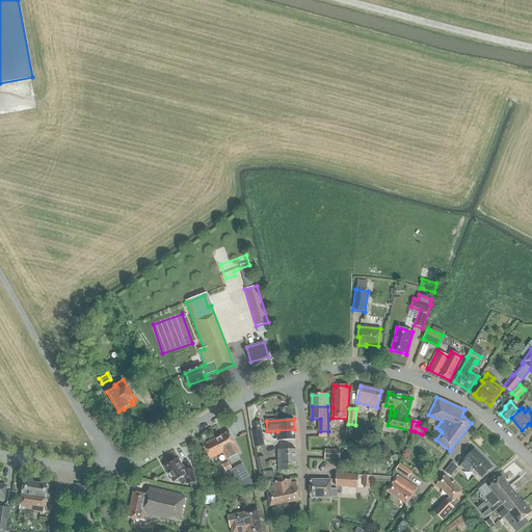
[(253,430),(260,429),(258,422),(250,423),(253,430)]
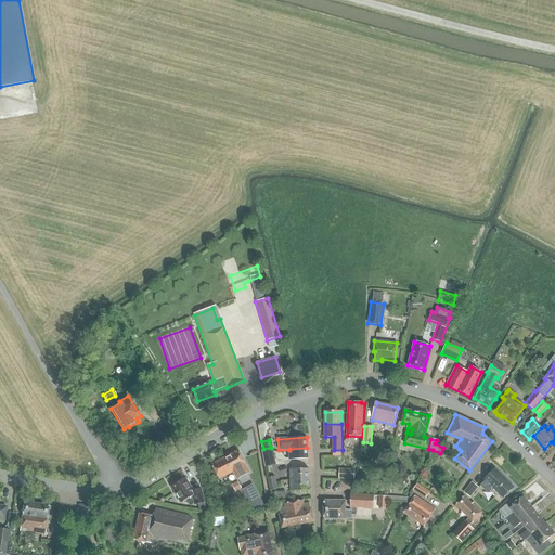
[(273,448),(261,450),(265,467),(276,465),(273,448)]
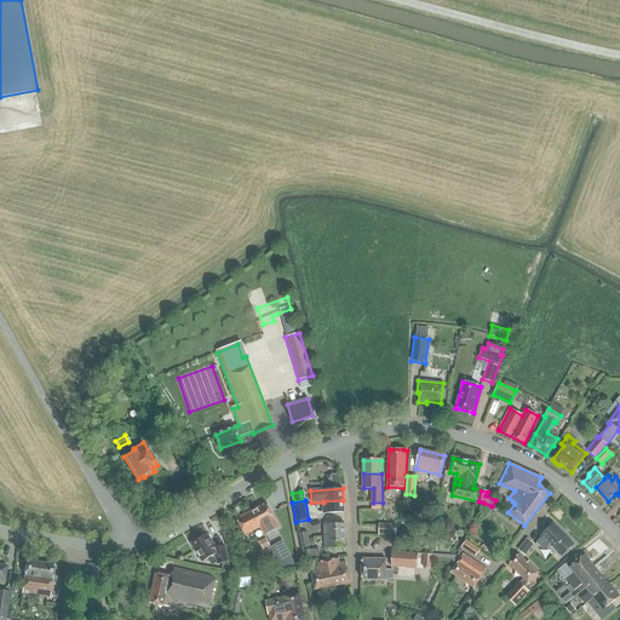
[(323,501),(323,503),(323,514),(344,512),(343,500),(323,501)]
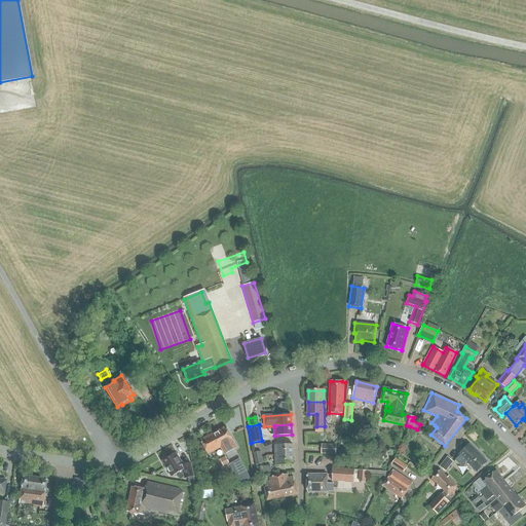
[(226,427),(214,434),(221,448),(233,441),(226,427)]
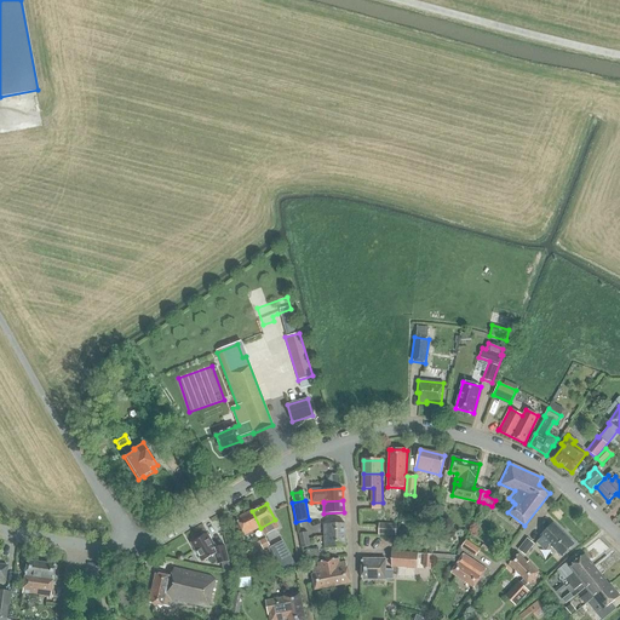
[(260,528),(252,511),(236,520),(245,535),(260,528)]
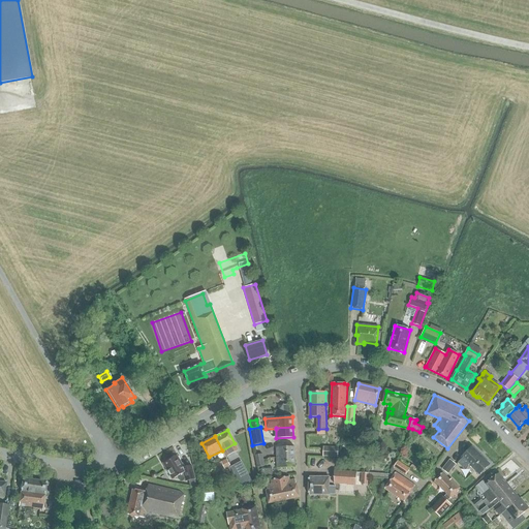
[(277,458),(294,457),(293,446),(277,446),(277,458)]
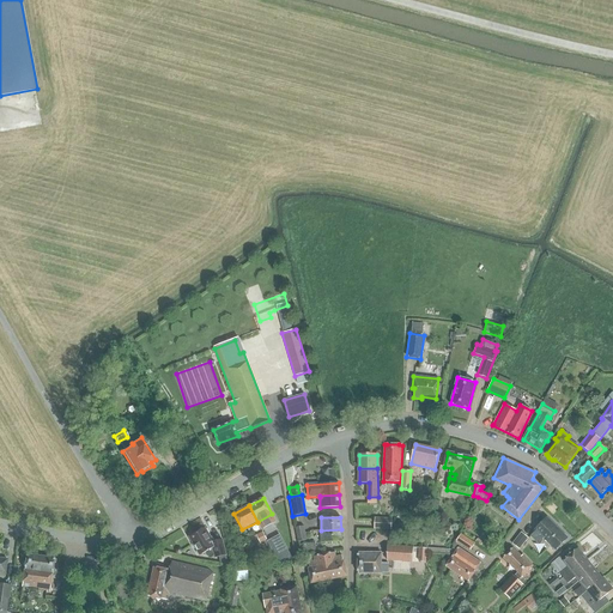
[(392,519),(375,517),(374,529),(390,529),(392,519)]
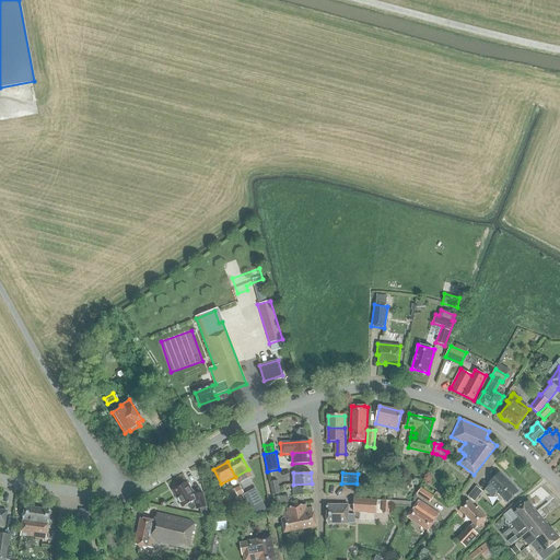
[(508,503),(518,491),(500,473),(489,485),(485,490),(492,497),(497,492),(508,503)]
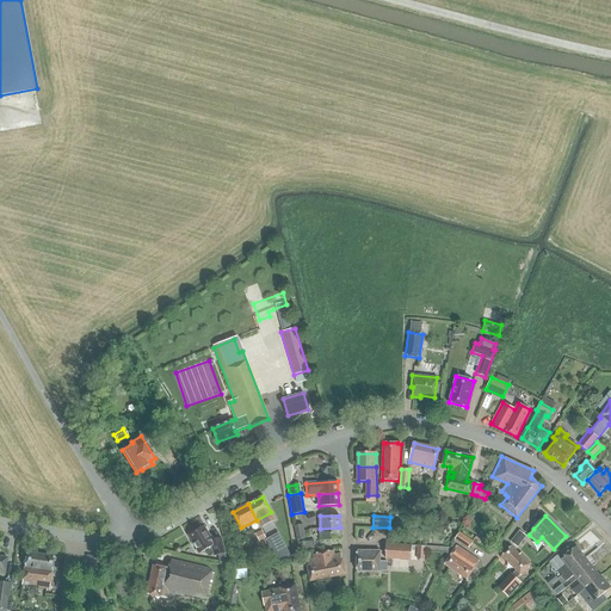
[(215,554),(224,554),(221,538),(214,542),(204,526),(189,535),(199,554),(207,550),(210,556),(215,554)]
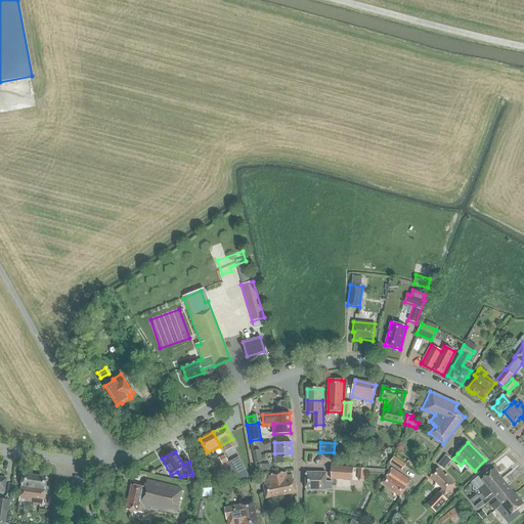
[(292,463),(292,452),(274,453),(274,464),(292,463)]
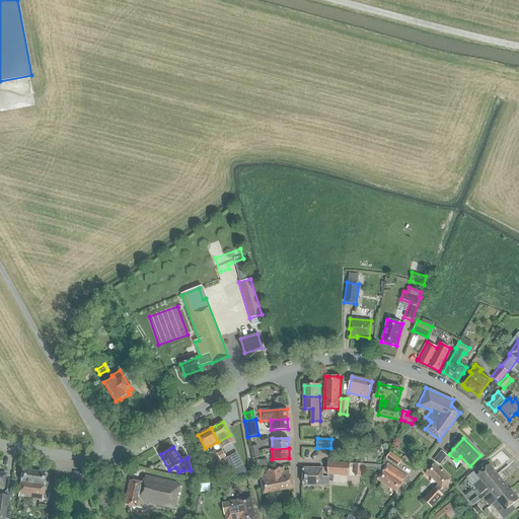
[(222,450),(216,453),(220,460),(225,458),(222,450)]
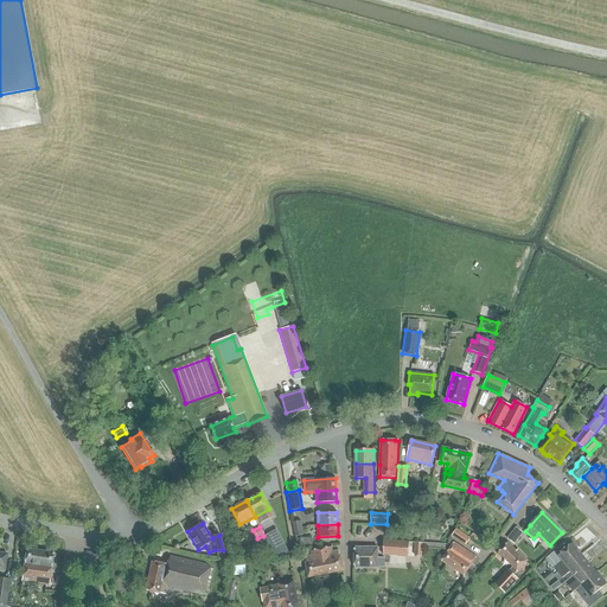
[(516,528),(506,538),(515,544),(523,534),(516,528)]
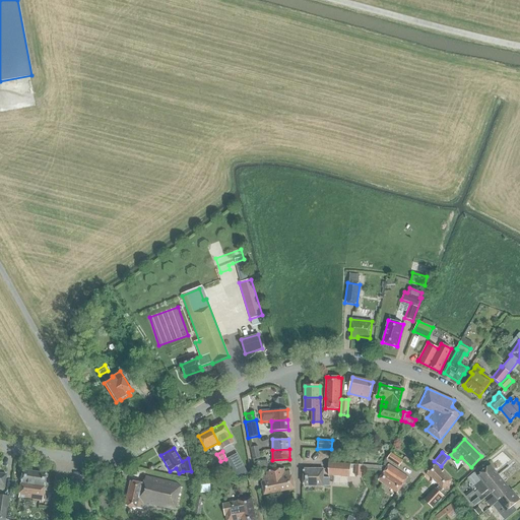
[(240,453),(229,458),(238,478),(249,473),(240,453)]
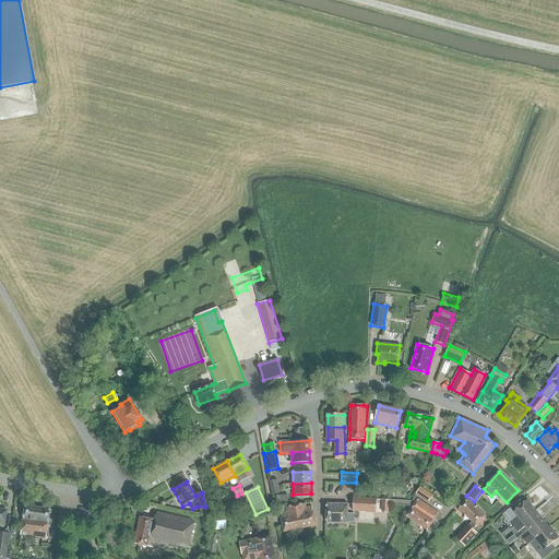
[(417,495),(428,502),(432,496),(420,487),(419,488),(417,487),(412,497),(415,499),(417,495)]
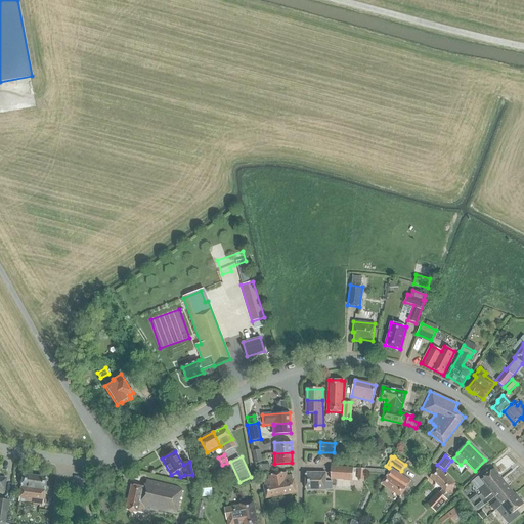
[(352,468),(331,466),(330,480),(352,481),(352,468)]
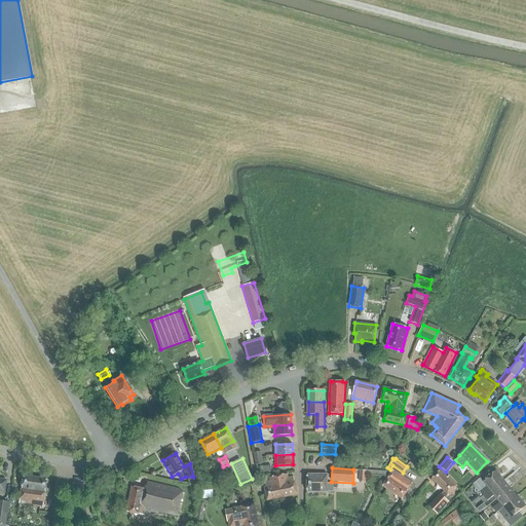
[(402,498),(412,483),(393,471),(383,486),(402,498)]
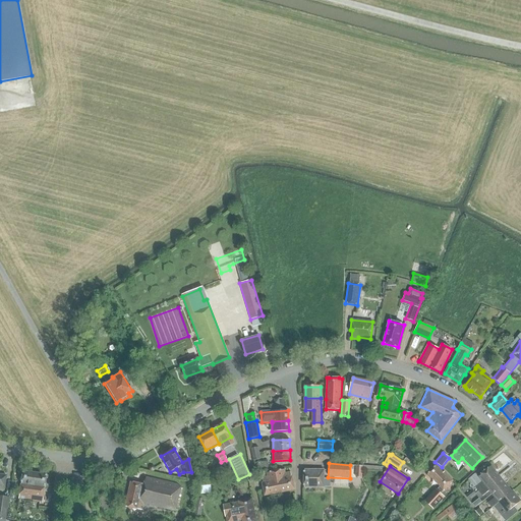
[(427,474),(440,486),(437,489),(436,488),(423,501),(432,510),(445,498),(441,493),(453,481),(444,472),(443,473),(436,466),(427,474)]
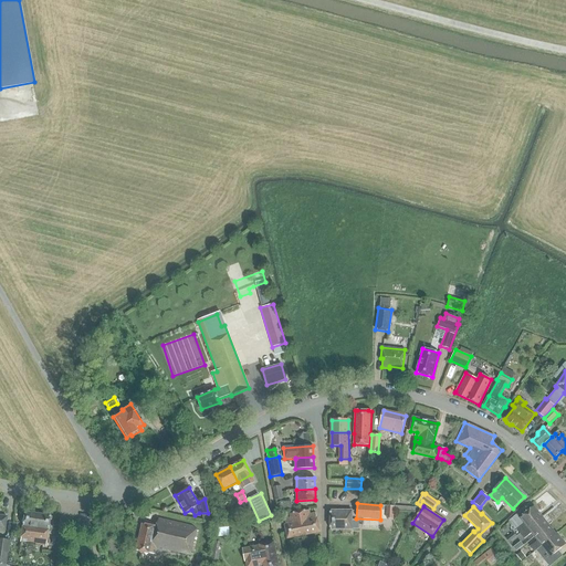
[(542,516),(534,506),(519,519),(523,523),(515,530),(520,534),(542,516)]
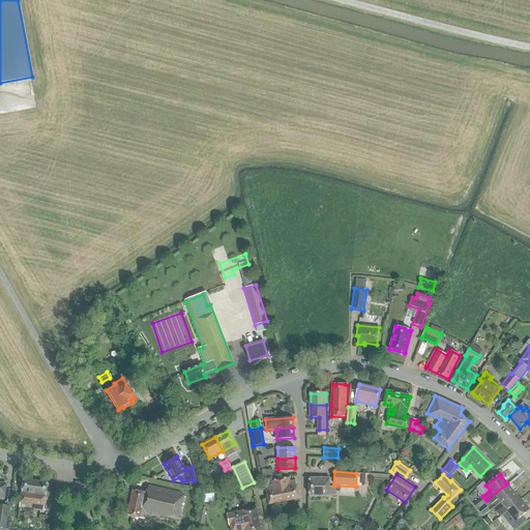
[(290,477),(282,479),(286,501),(299,499),(297,486),(296,486),(296,481),(290,482),(290,477)]
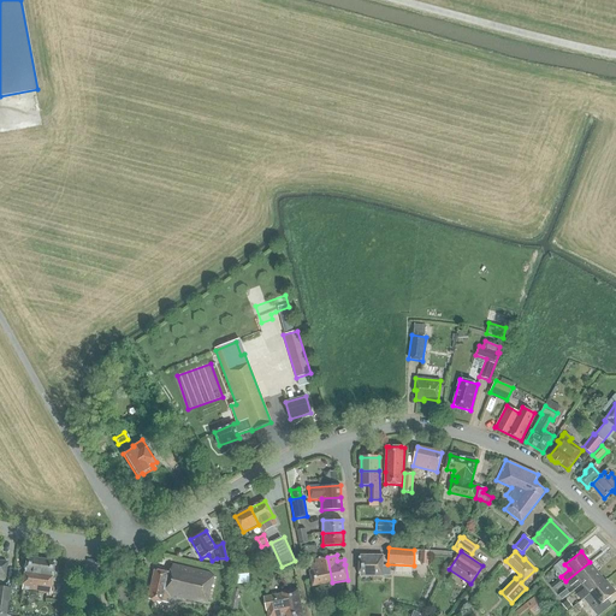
[(390,567),(383,567),(383,556),(360,556),(360,576),(383,576),(390,576),(390,567)]
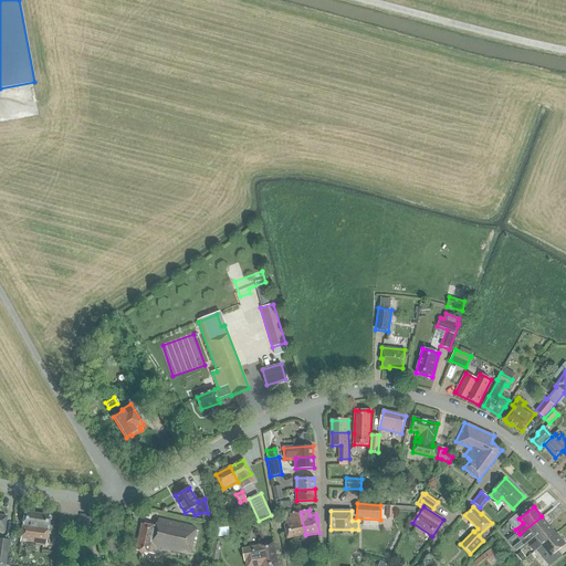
[(45,545),(49,515),(24,512),(20,542),(45,545)]
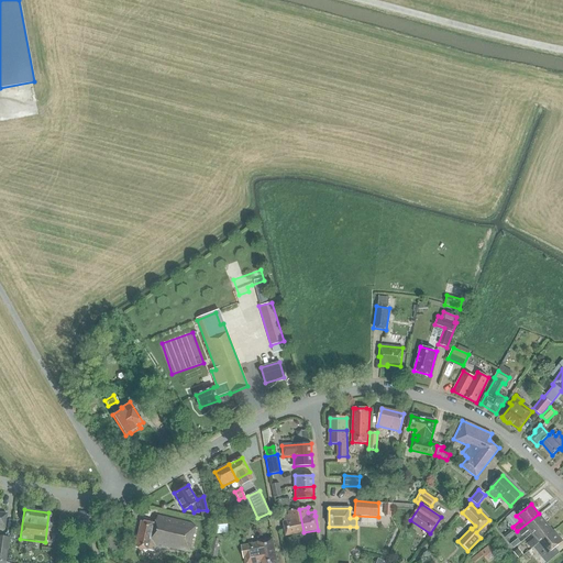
[(304,532),(299,509),(288,511),(289,516),(283,517),(284,522),(286,536),(304,532)]
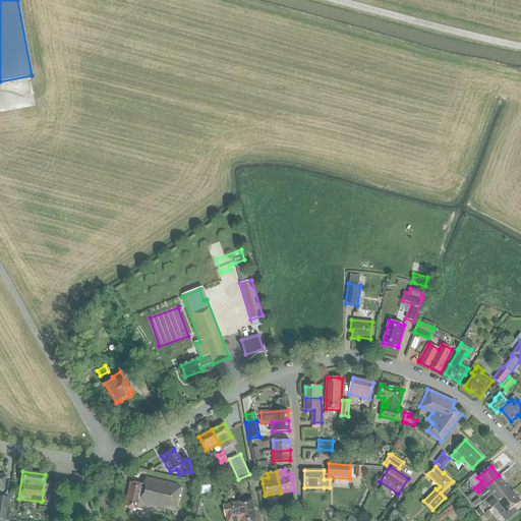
[(488,490),(491,495),(505,483),(499,475),(478,491),(482,497),(488,490)]
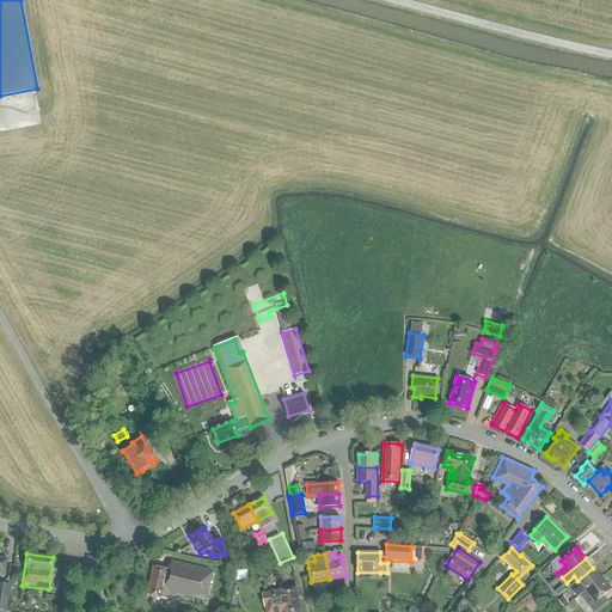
[(206,600),(212,575),(209,570),(171,561),(169,569),(154,567),(148,594),(169,599),(170,594),(181,597),(181,595),(206,600)]
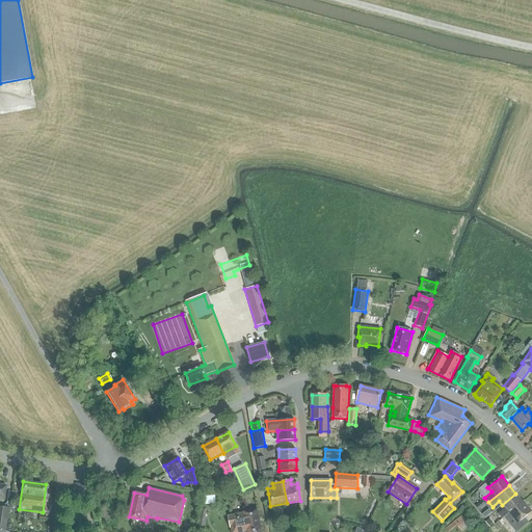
[(515,494),(502,505),(505,508),(498,513),(502,519),(509,513),(508,512),(523,502),(515,494)]
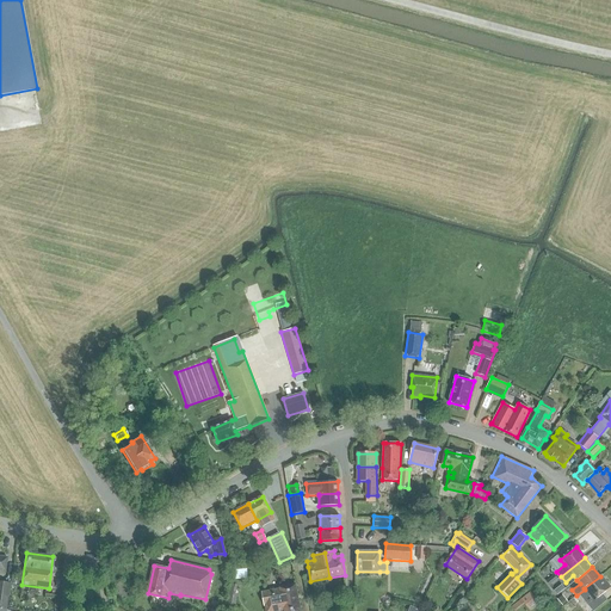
[(233,571),(234,580),(248,579),(248,569),(233,571)]
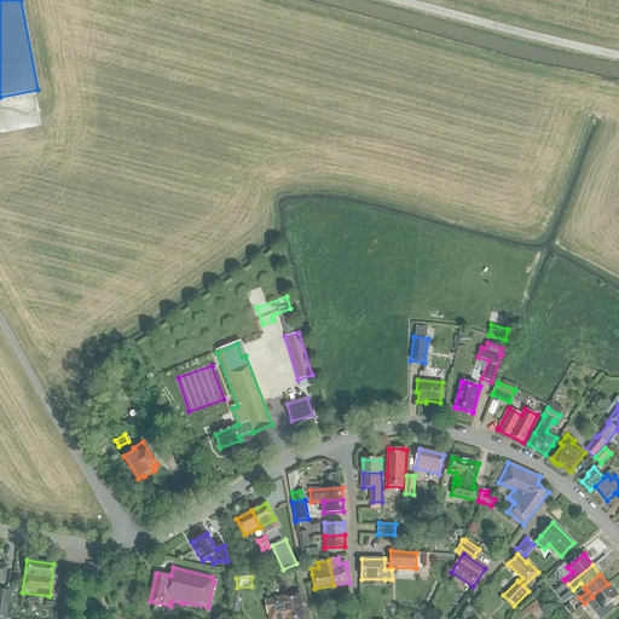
[(608,583),(608,584),(591,596),(593,597),(597,603),(593,608),(596,613),(602,608),(602,609),(618,595),(608,583)]
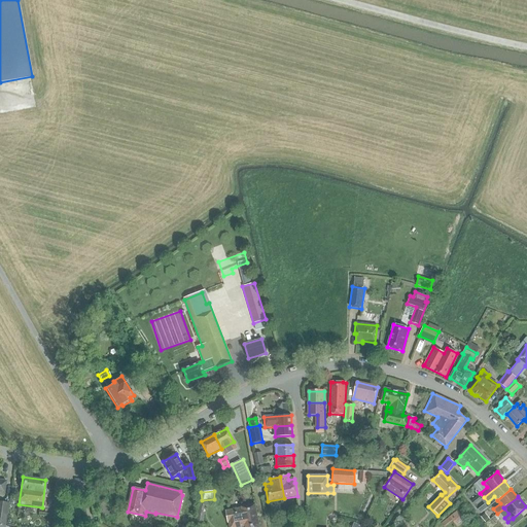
[(229,526),(244,526),(245,526),(259,526),(255,504),(242,507),(225,511),(229,523),(229,526)]
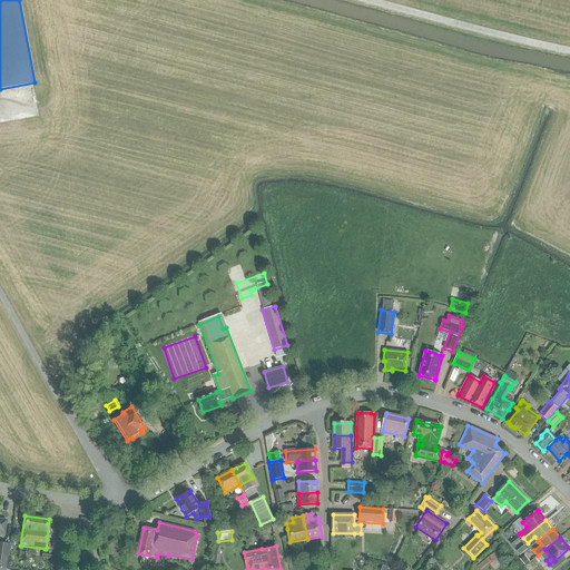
[(482,569),(498,557),(494,552),(477,567),(479,569),(482,569)]
